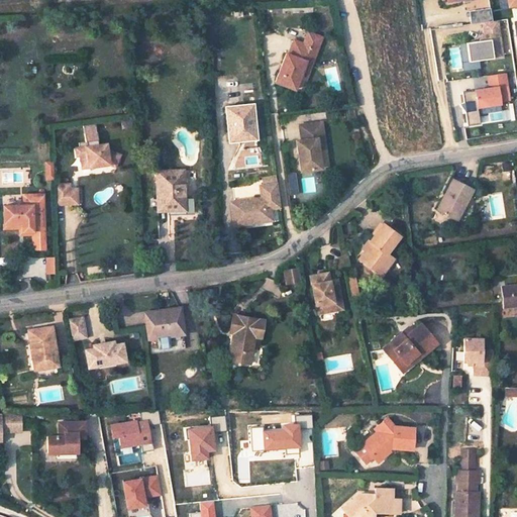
[(467,11),(469,23),(491,20),(489,7),(467,11)]
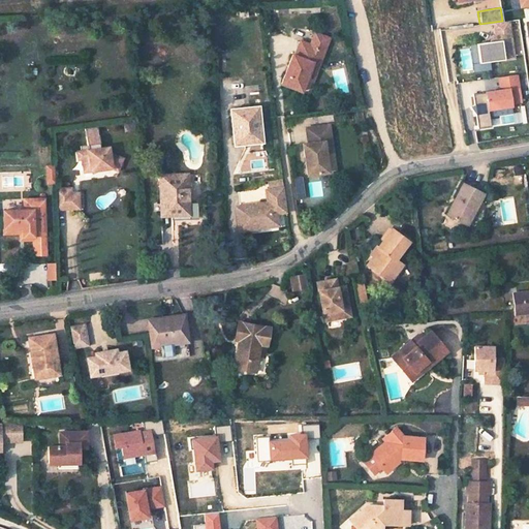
[(508,22),(494,24),(496,36),(492,37),(493,44),(489,45),(489,42),(477,44),(479,63),(514,58),(508,22)]
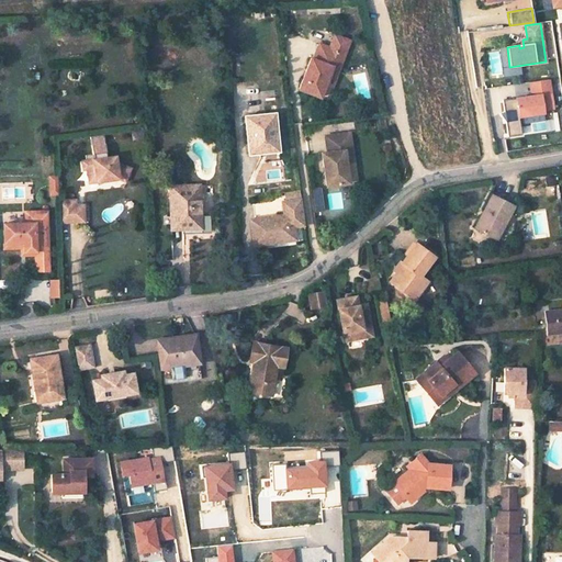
[(343,59),(317,49),(311,65),(308,64),(303,77),(306,78),(304,82),(302,81),(296,94),(317,103),(325,83),(329,71),(336,75),(343,59)]
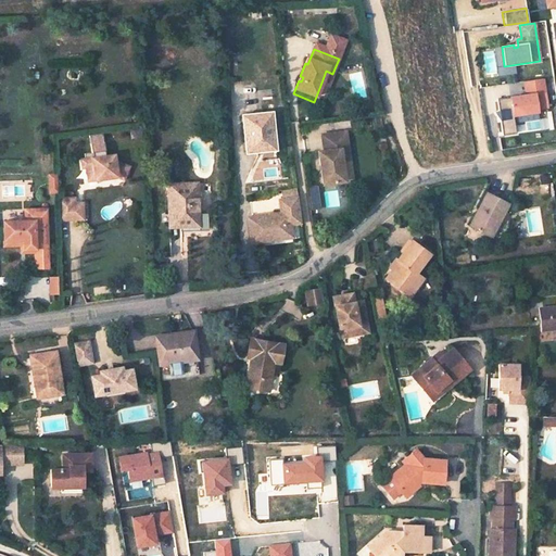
[(332,74),(326,71),(321,83),(328,85),(332,74)]
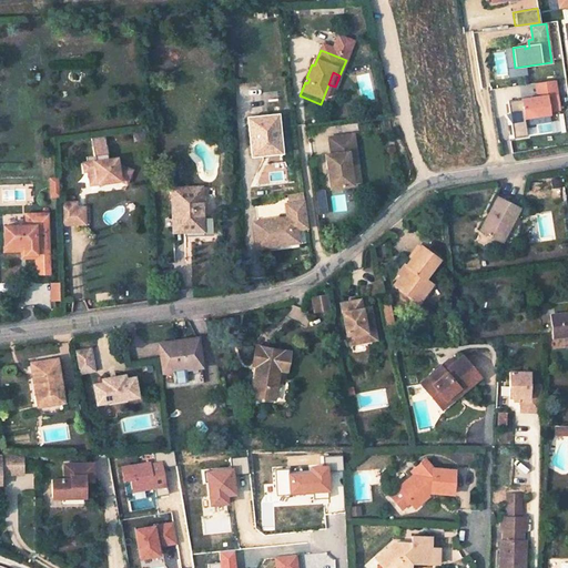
[(558,83),(539,85),(541,99),(525,101),(526,108),(518,109),(520,121),(541,118),(541,120),(553,119),(551,113),(563,112),(558,83)]
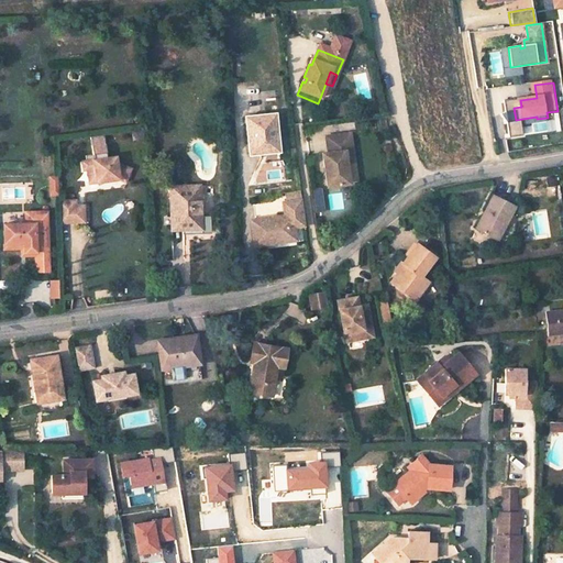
[(283,153),(282,119),(251,120),(253,159),(268,159),(268,154),(283,153)]
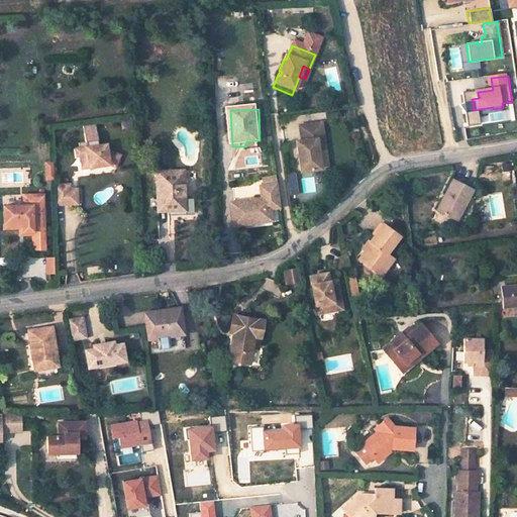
[(319,127),(297,130),(299,145),(294,146),(296,160),(298,159),(299,163),(296,163),(298,176),(318,174),(316,154),(315,143),(321,142),(319,127)]
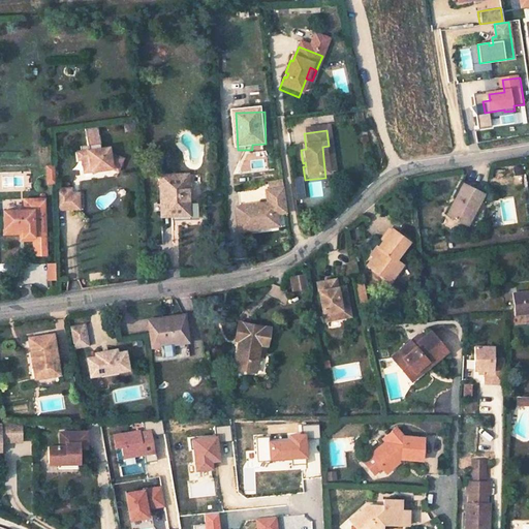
[(109,151),(82,155),(83,162),(84,168),(91,167),(92,174),(113,170),(112,166),(120,169),(123,161),(112,157),(110,158),(109,151)]
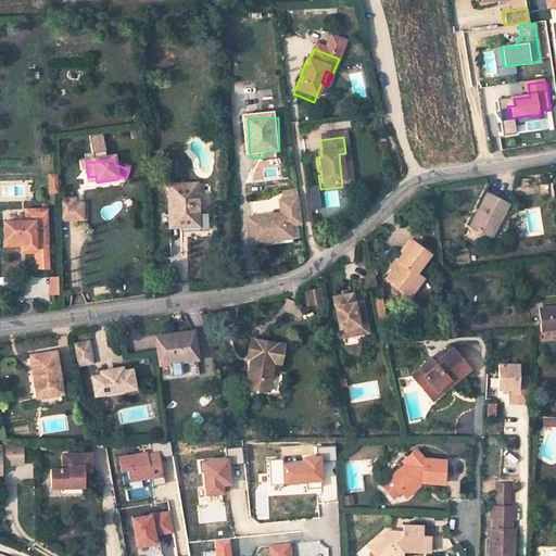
[(316,185),(306,186),(311,209),(319,207),(316,185)]
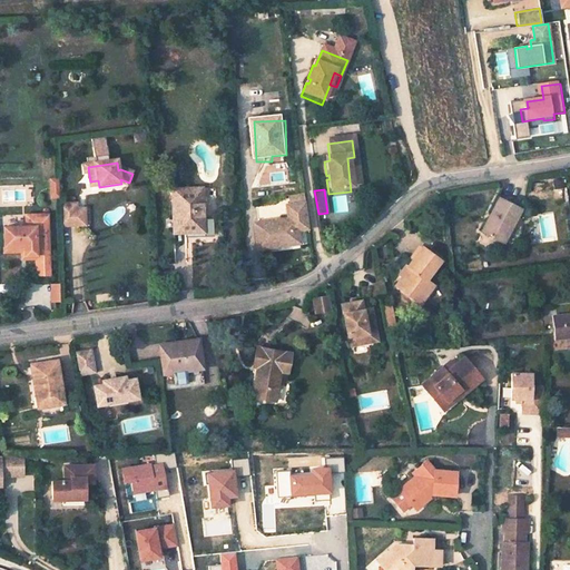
[(204,235),(202,192),(173,193),(174,236),(204,235)]
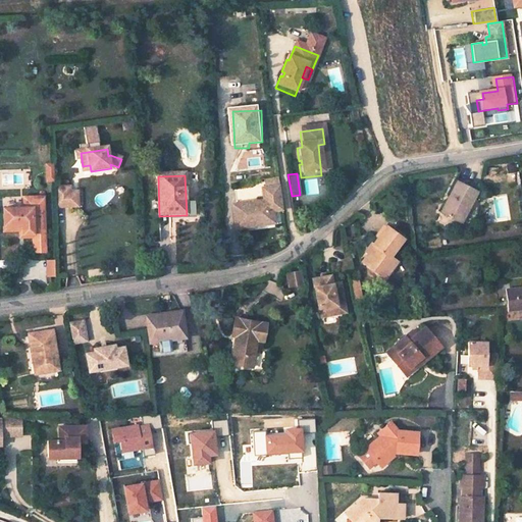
[(447,198),(438,213),(461,223),(465,212),(462,210),(470,194),(473,189),(455,179),(447,198)]
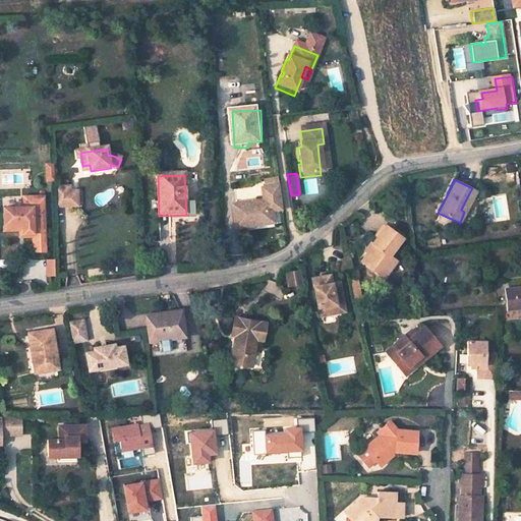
[(281,184),(266,186),(267,198),(235,203),(237,225),(255,223),(255,218),(265,217),(265,221),(274,220),(273,209),(283,208),(281,184)]
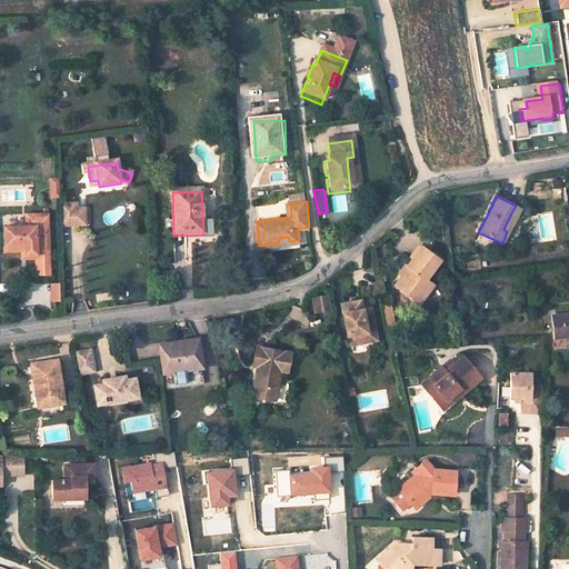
[(77,206),(61,207),(61,228),(78,228),(77,211),(77,206)]
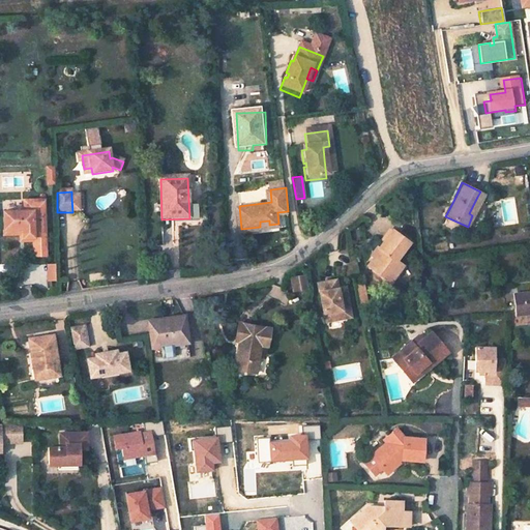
[(242,193),(243,201),(257,200),(256,192),(242,193)]
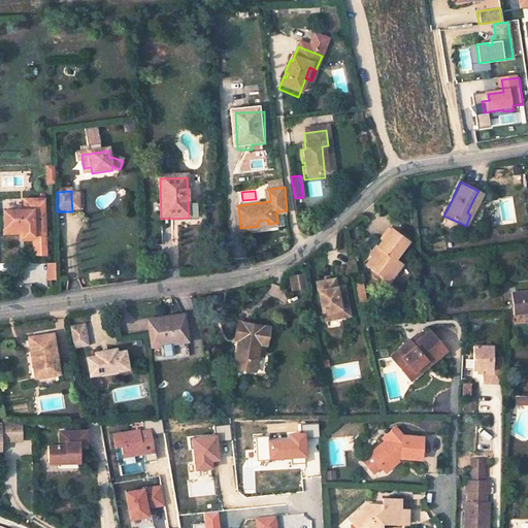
[(79,196),(71,196),(72,211),(79,210),(79,196)]
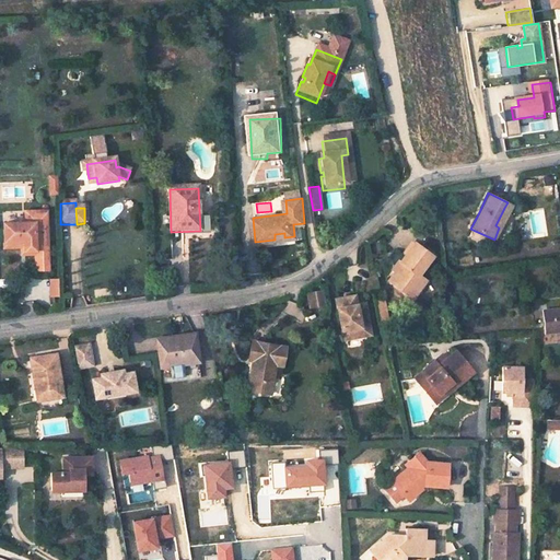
[(47,210),(33,210),(34,221),(25,222),(26,251),(35,251),(35,253),(35,257),(49,257),(47,210)]
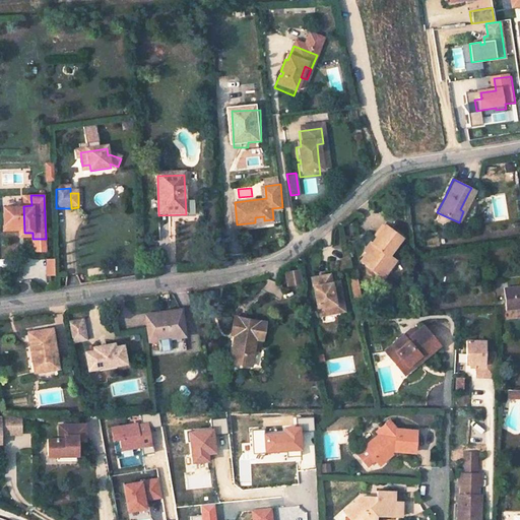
[(24,233),(23,206),(22,205),(2,206),(3,224),(21,223),(22,233),(24,233)]
